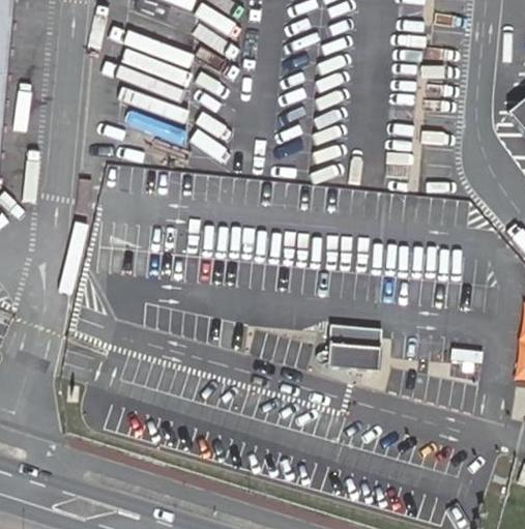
[(0,152),(12,0),(0,0),(0,152)]
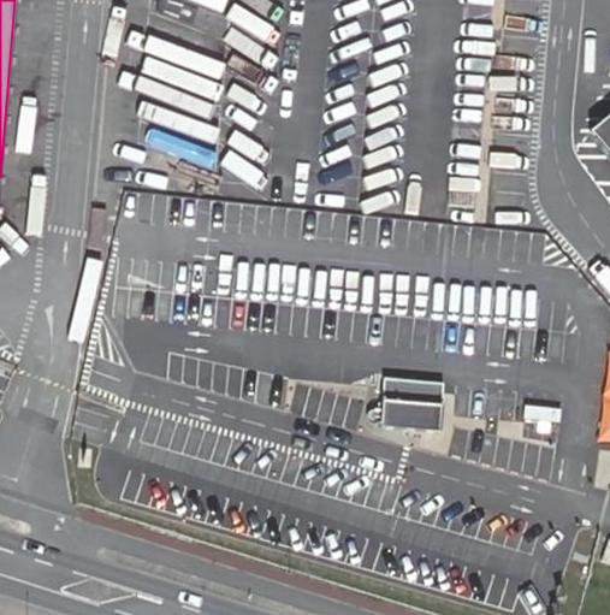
[(609,107),(585,129),(609,158),(609,107)]
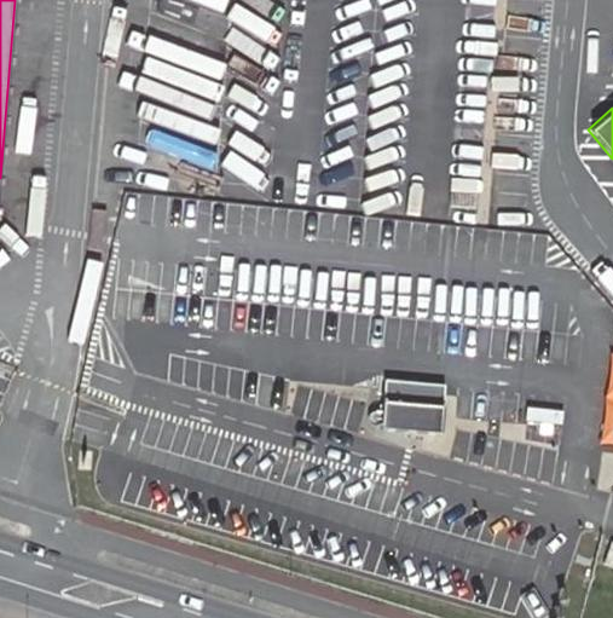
[(567,408),(528,406),(530,342),(515,342),(513,428),(566,431),(567,408)]
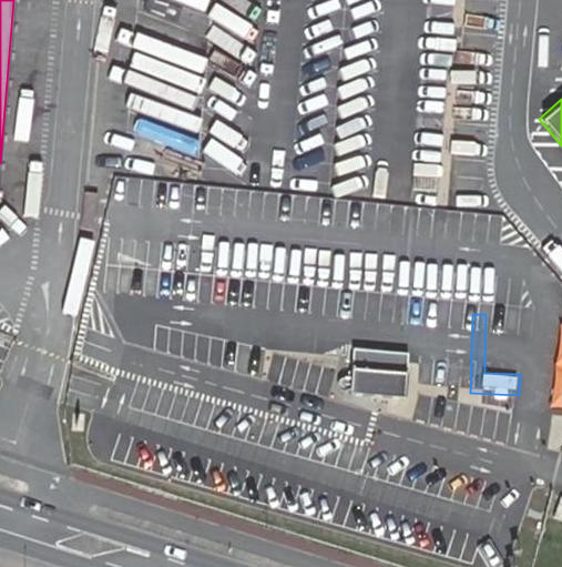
[(561,406),(561,322),(557,322),(550,406),(561,406)]
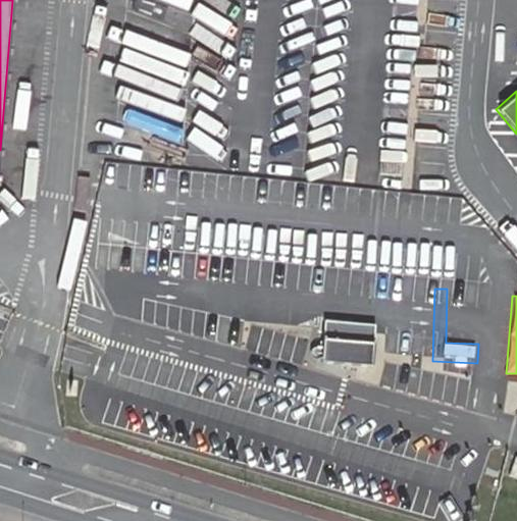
[(372,365),(375,323),(324,320),(321,361),(372,365)]
